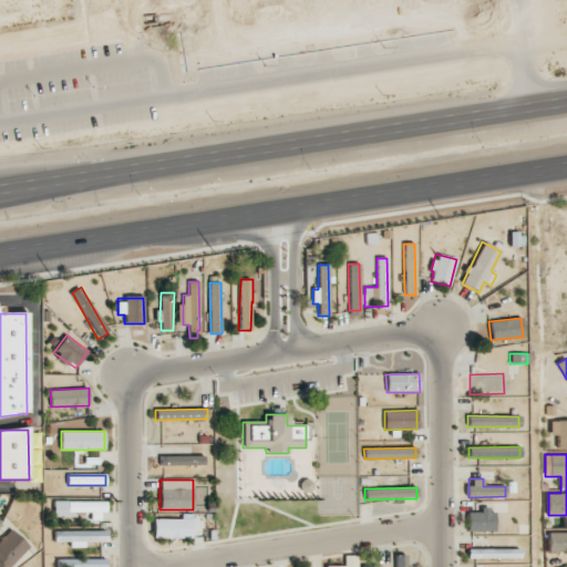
[(105,501),(54,502),(54,517),(76,517),(76,513),(91,512),(91,521),(100,521),(100,513),(106,513),(105,501)]
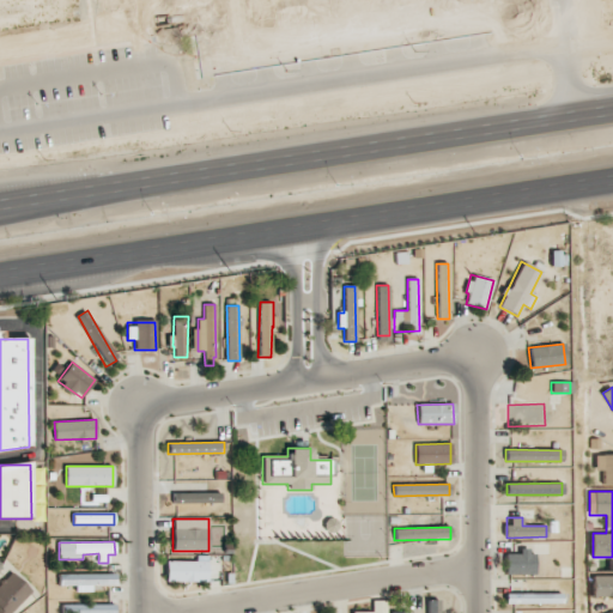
[(534,552),(504,552),(504,575),(534,575),(534,552)]
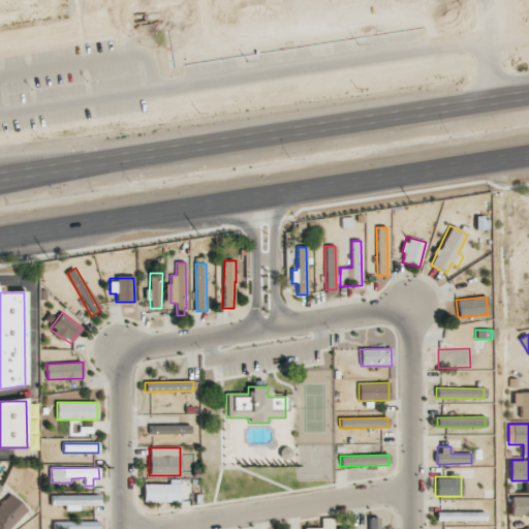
[(143,502),(179,502),(179,479),(168,479),(168,484),(143,484),(143,502)]
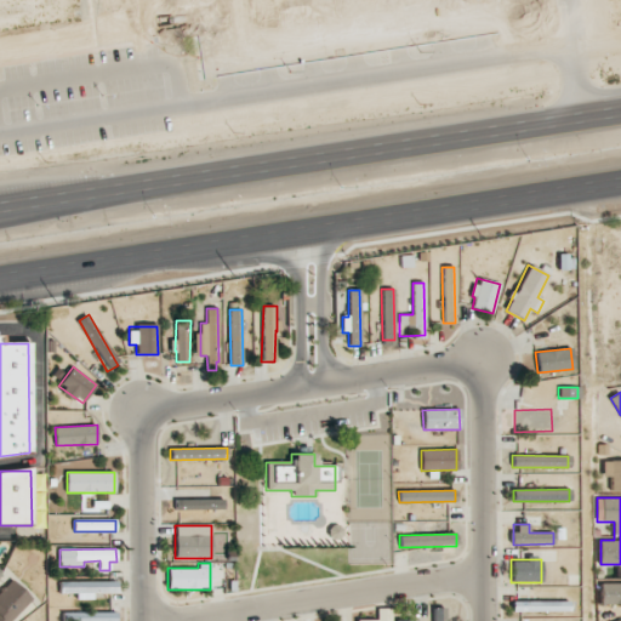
[(10,620),(32,598),(12,580),(0,593),(0,620),(10,620)]
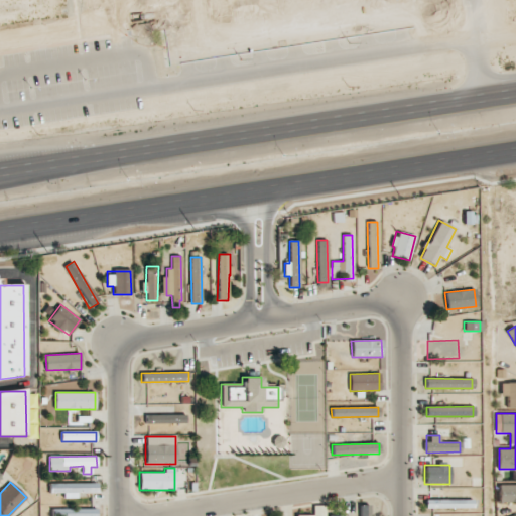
[(97,483),(50,484),(50,493),(65,493),(65,498),(78,498),(78,493),(97,493),(97,483)]
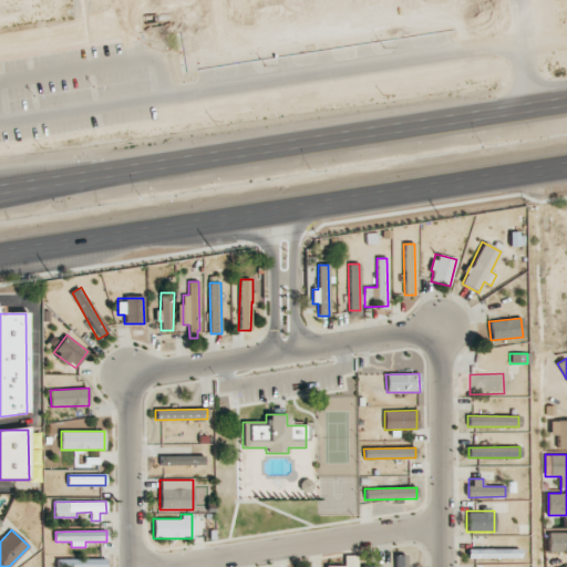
[(566,532),(549,533),(550,553),(566,552),(566,532)]
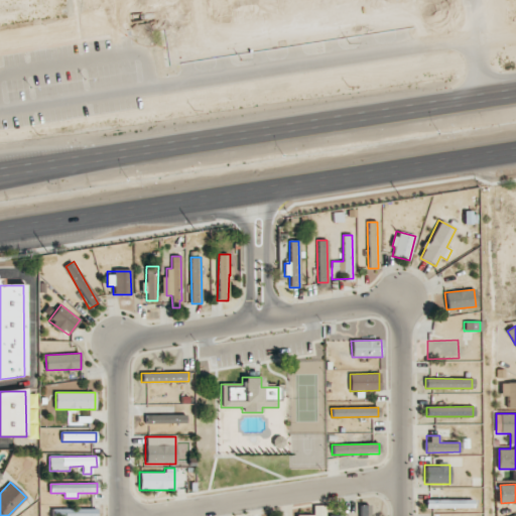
[(425,500),(425,509),(473,508),(473,500),(425,500)]
